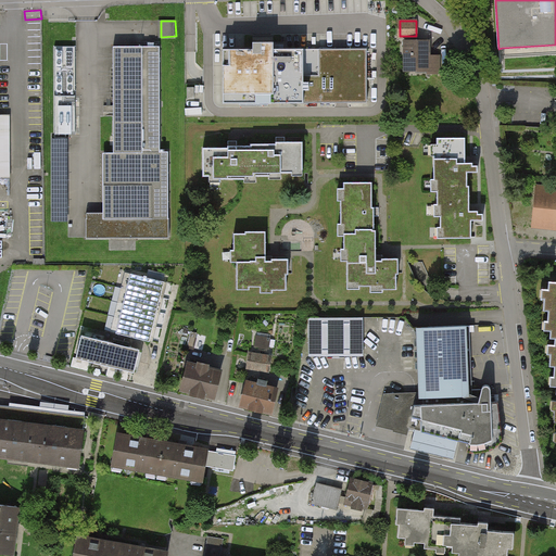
[(431,40),(403,40),(404,73),(428,73),(428,75),(442,75),(442,55),(431,55),(431,40)]
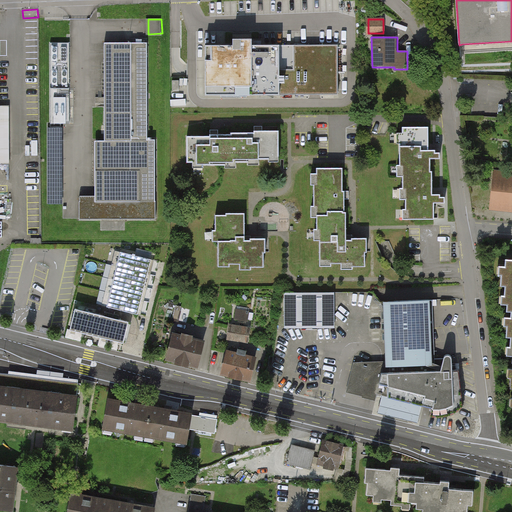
[(233,45),(205,45),(205,72),(205,95),(338,95),(338,45),(252,45),(252,39),(233,39),(233,45)]
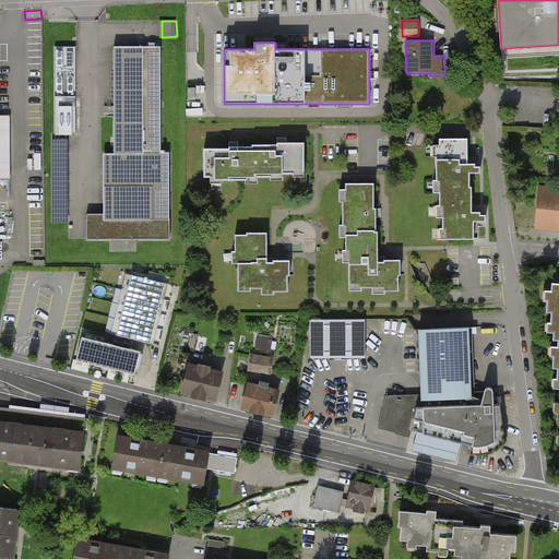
[(103,213),(86,213),(87,239),(127,239),(171,239),(170,152),(162,153),(161,46),(113,46),(114,154),(103,154),(103,213)]
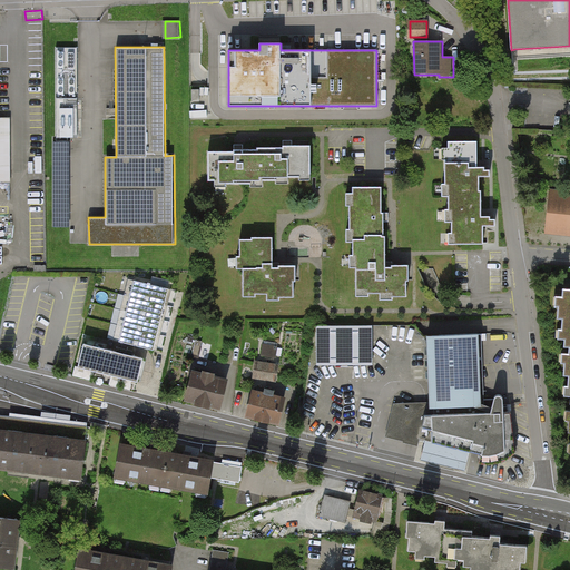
[(78,48),(56,49),(56,139),(77,139),(78,48)]
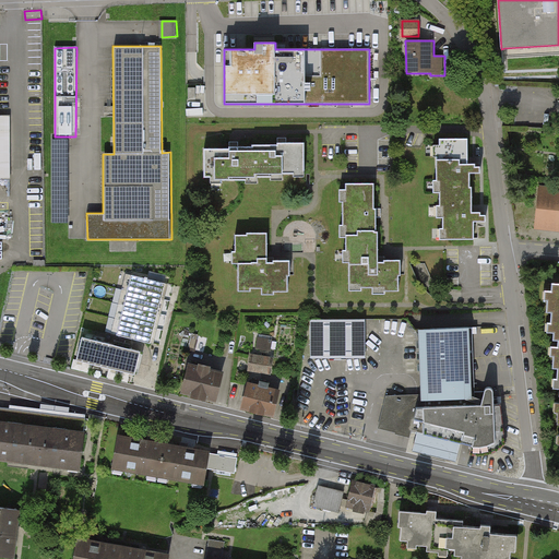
[(472,187),(471,187),(471,173),(480,173),(480,166),(476,166),(476,163),(473,163),(468,163),(468,138),(440,138),(440,156),(437,156),(437,180),(440,180),(440,205),(443,205),(443,228),(447,228),(447,239),(474,239),(474,221),(486,221),(486,214),(480,215),(480,212),(476,212),(472,212),(472,187)]
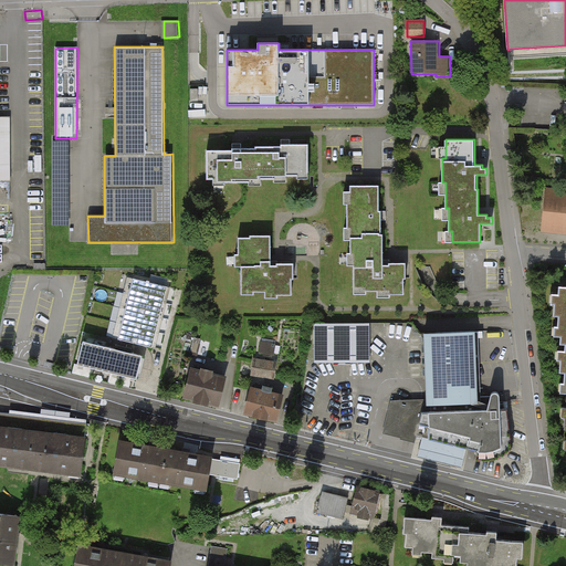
[(252,179),(261,179),(271,179),(271,184),(285,184),(286,176),(295,176),(295,181),(307,182),(308,144),(287,143),(280,143),(280,146),(253,146),(253,149),(252,179)]
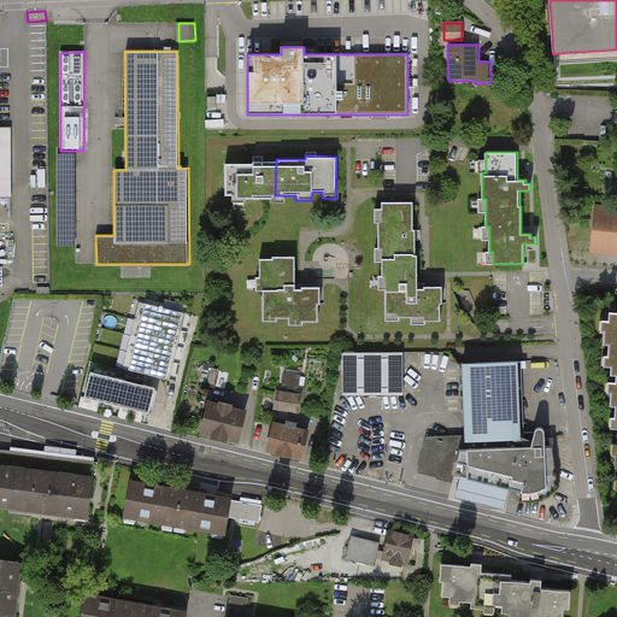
[(259,163),(223,163),(223,194),(229,194),(229,205),(245,205),(245,198),(269,199),(269,204),(285,204),(285,195),(275,195),(276,163),(259,163)]
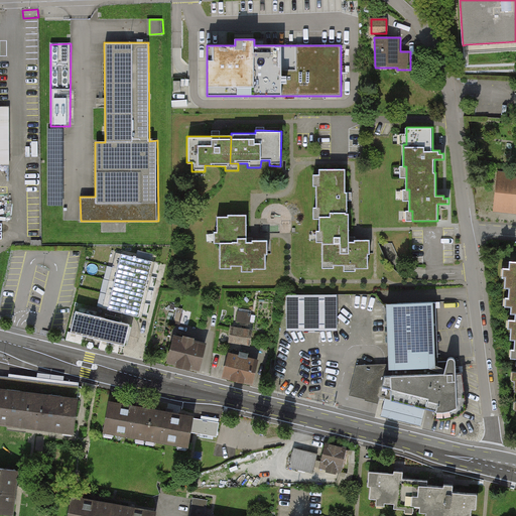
[(345,169),(318,169),(318,175),(311,175),(311,186),(314,186),(315,208),(311,208),(311,220),(318,220),(317,218),(329,218),(329,212),(343,212),(343,214),(349,214),(348,192),(346,192),(345,169)]
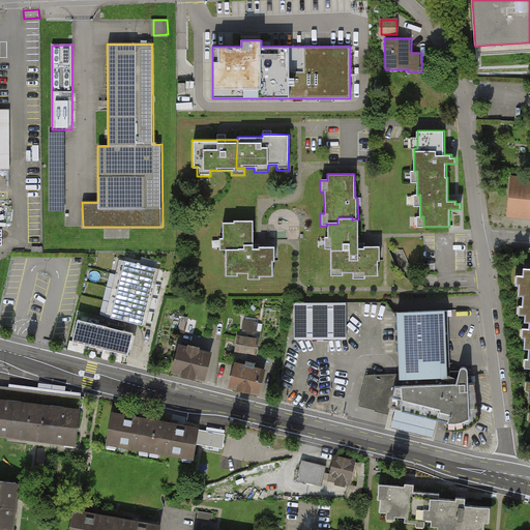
[(529,177),(510,176),(507,218),(529,219),(529,177)]
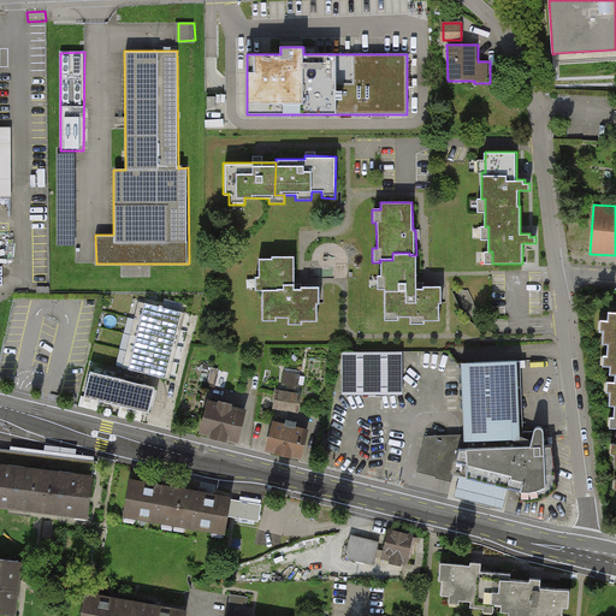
[(379,260),(380,262),(380,276),(377,276),(377,290),(384,290),(384,323),(400,323),(400,318),(410,317),(410,326),(426,326),(426,321),(440,321),(440,286),(416,286),(416,255),(409,255),(409,253),(392,253),(392,260),(379,260)]
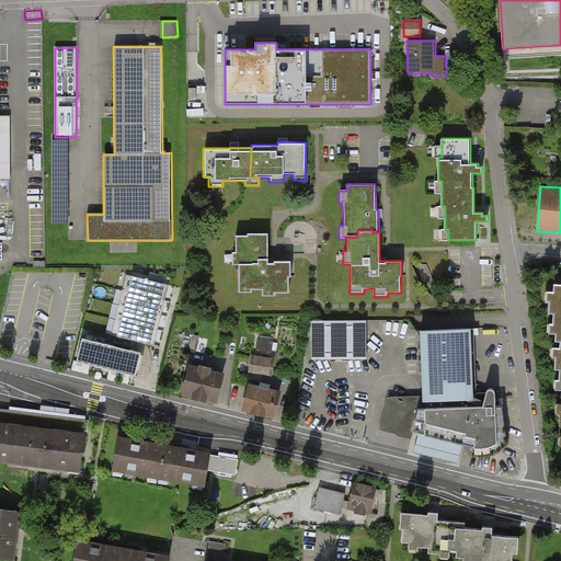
[(231,266),(239,266),(239,295),(252,295),(252,292),(262,292),(262,298),(275,298),(275,294),(289,294),(289,278),(292,278),(292,264),(273,264),(273,267),(267,267),(267,235),(248,235),(248,238),(236,238),(236,253),(231,253),(231,266)]
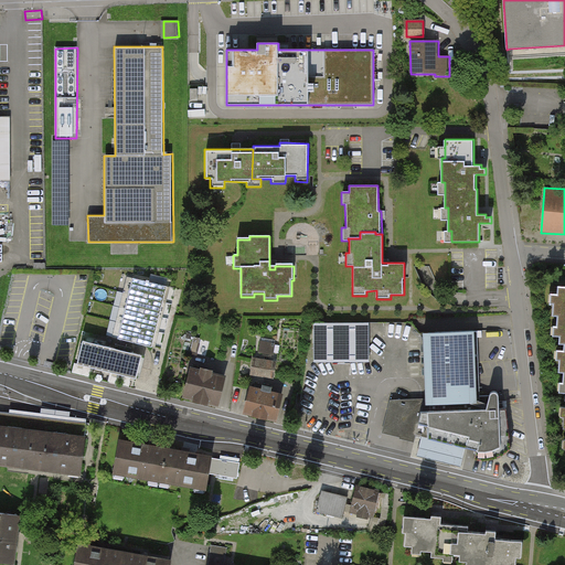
[(147,280),(134,277),(118,338),(152,347),(153,342),(157,327),(161,311),(164,297),(167,286),(149,281),(149,280),(147,279),(147,280)]
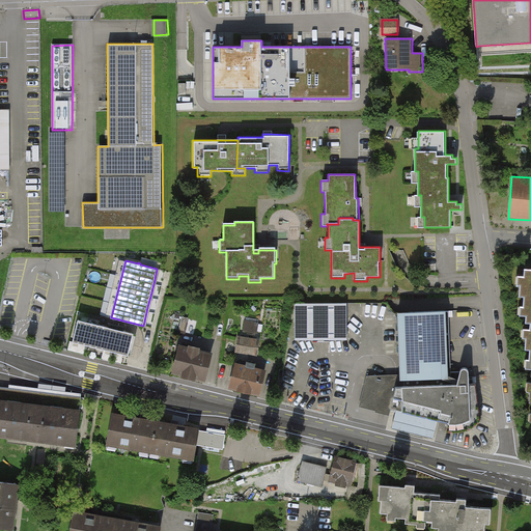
[(525,324),(529,324),(530,324),(530,270),(524,270),(524,277),(516,277),(516,285),(519,285),(519,297),(523,297),(523,307),(519,307),(519,316),(525,316),(525,324)]
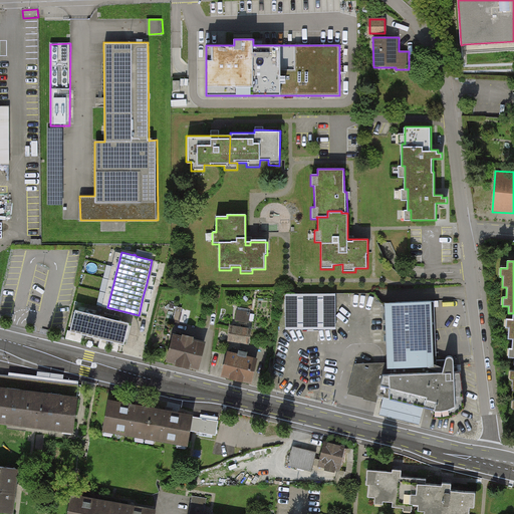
[(336,294),(285,294),(285,330),(336,330),(336,294)]
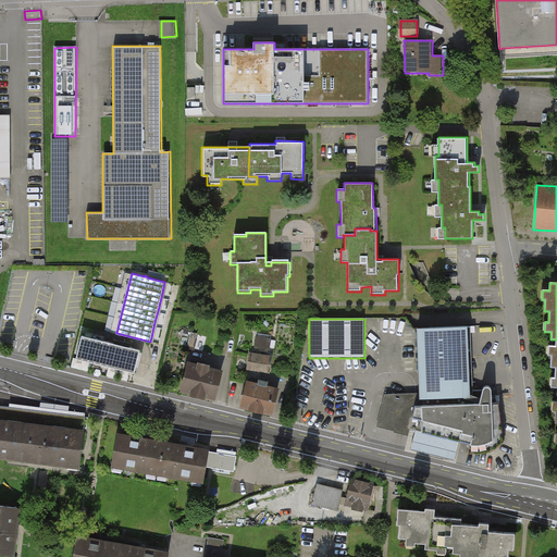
[(467,325),(416,327),(419,395),(419,401),(470,398),(470,391),(467,325)]
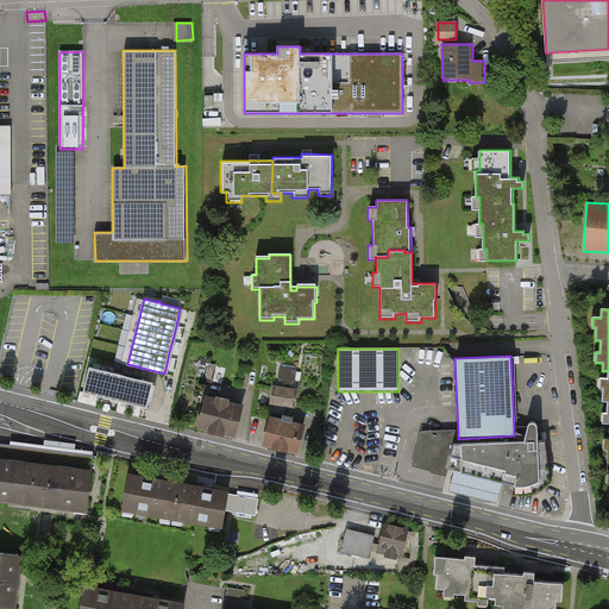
[(295,383),(299,366),(282,363),(278,381),(295,383)]
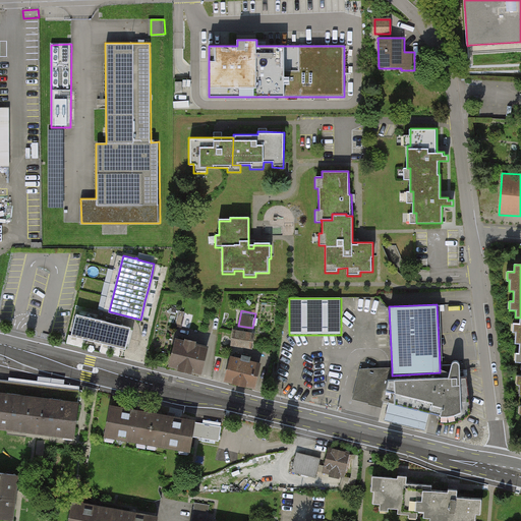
[(125,348),(130,327),(76,313),(71,336),(125,348)]
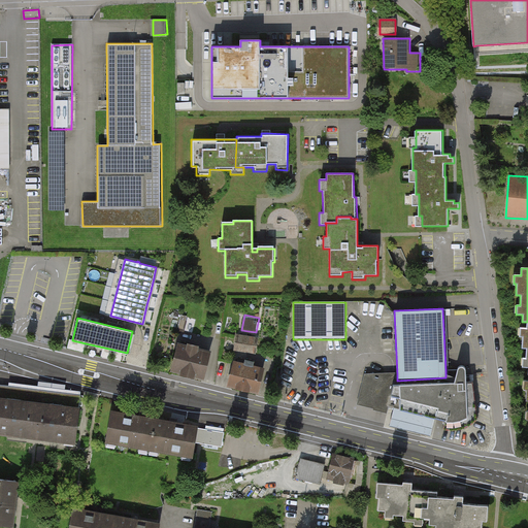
[(527,322),(526,322),(526,328),(519,328),(519,337),(522,337),(521,349),(527,349),(526,358),(522,358),(522,368),(527,368),(527,322)]
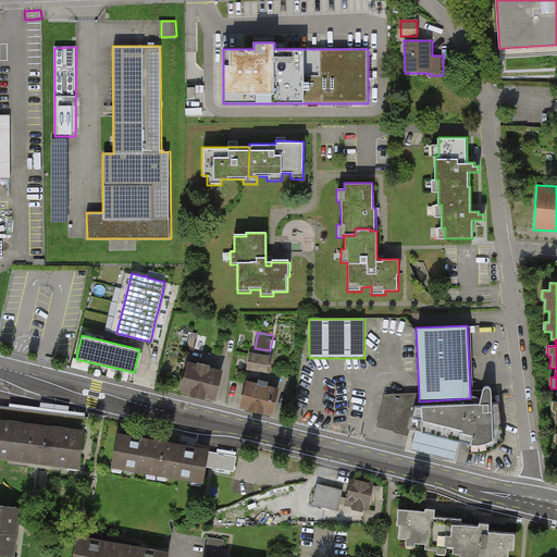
[(272,356),(247,353),(245,371),(269,374),(272,356)]
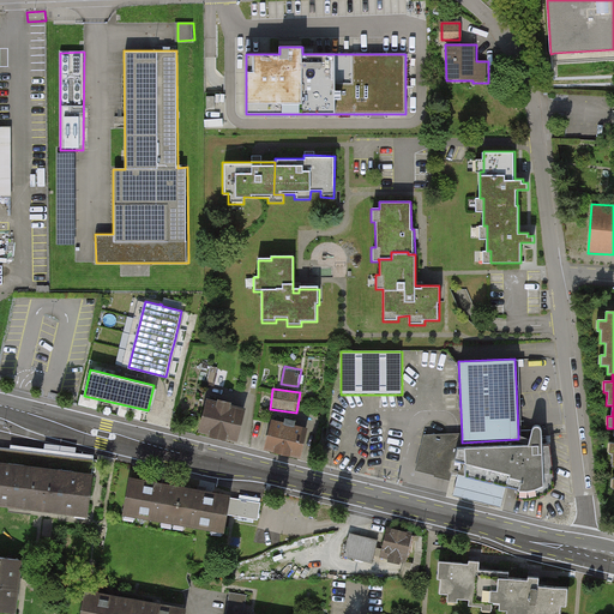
[(215,403),(204,401),(196,432),(216,437),(215,439),(236,445),(245,411),(229,407),(230,403),(215,399),(215,403)]
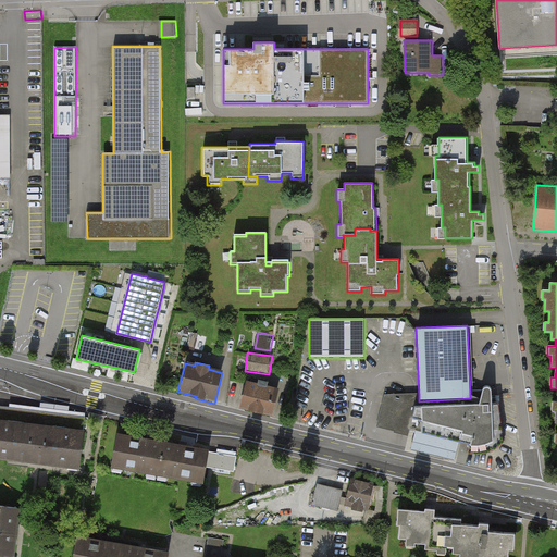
[(245,380),(238,408),(271,416),(277,388),(268,385),(269,382),(258,379),(257,383),(245,380)]
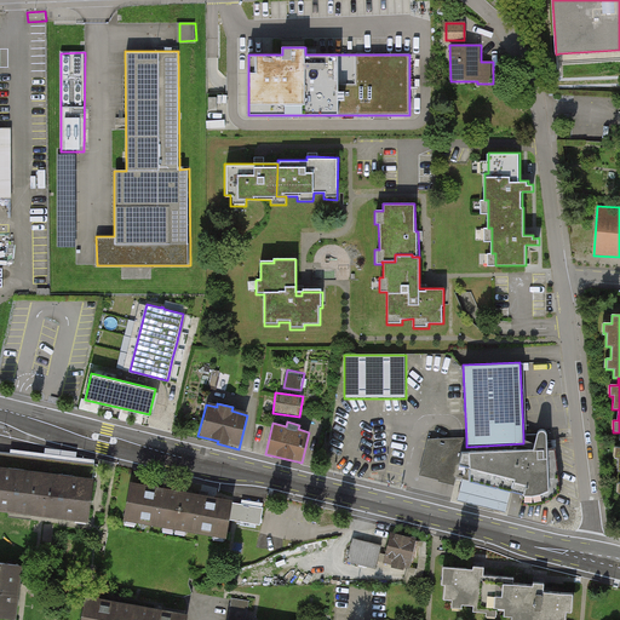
[(466,447),(466,440),(458,440),(429,440),(420,472),(419,476),(440,481),(438,483),(447,484),(455,487),(457,482),(458,478),(461,478),(459,489),(457,499),(455,503),(506,515),(506,512),(509,503),(512,492),(522,494),(523,494),(521,504),(532,505),(538,504),(547,501),(554,499),(562,491),(556,448),(547,448),(547,445),(547,432),(546,431),(544,430),(540,430),(538,432),(537,435),(523,435),(523,443),(466,447)]
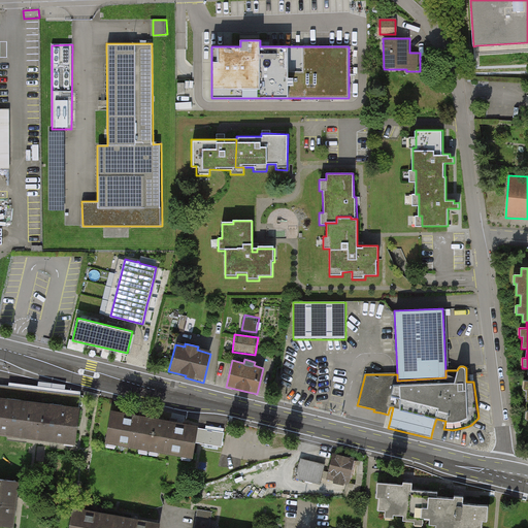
[(9,384),(9,387),(18,388),(80,395),(80,393),(9,384)]
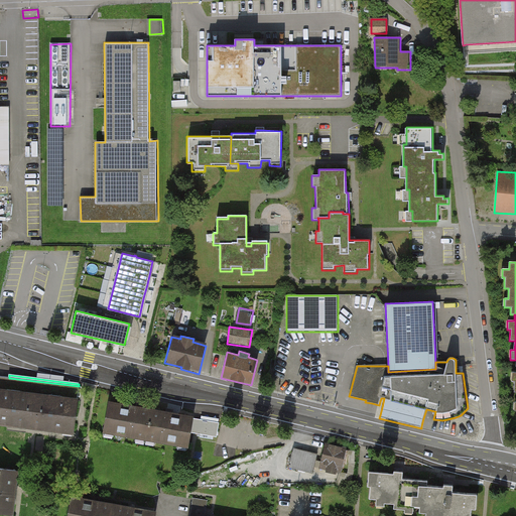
[(9,378),(0,376),(0,421),(12,423),(73,430),(79,386),(55,383),(17,379),(9,378)]
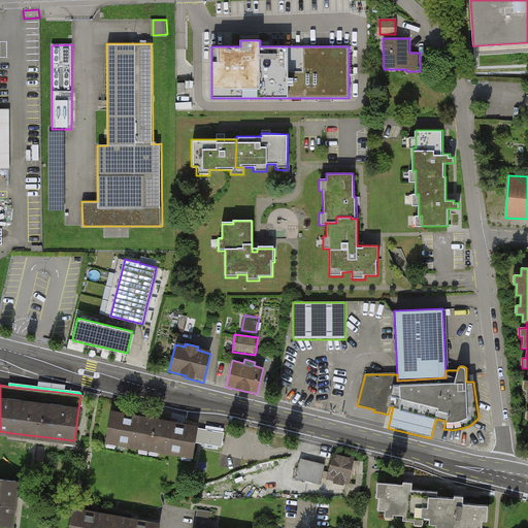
[(110,410),(105,439),(193,454),(195,443),(222,448),(225,433),(197,428),(198,424),(183,422),(130,414),(110,410)]
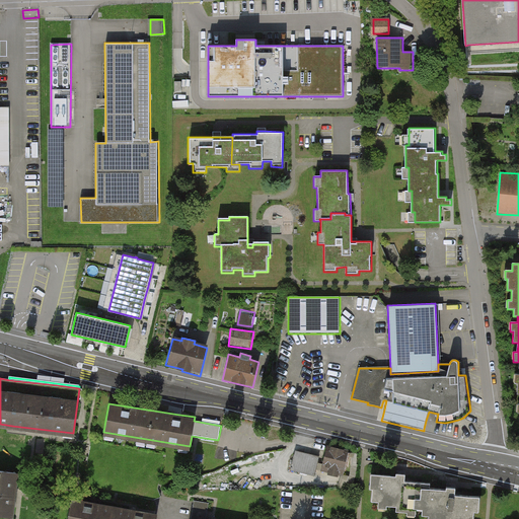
[(12,426),(0,424),(0,472),(7,473),(12,426)]
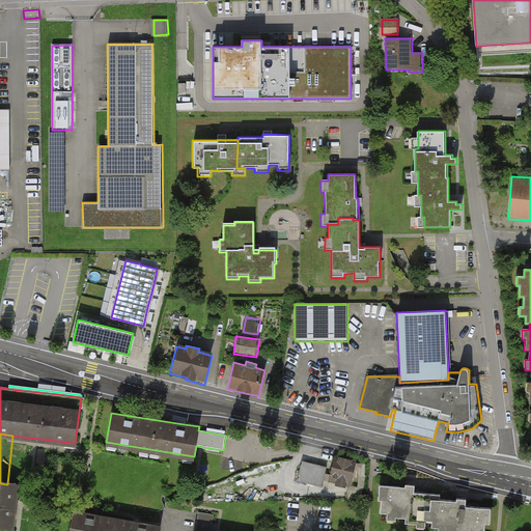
[(360,460),(335,455),(329,484),(355,490),(360,460)]
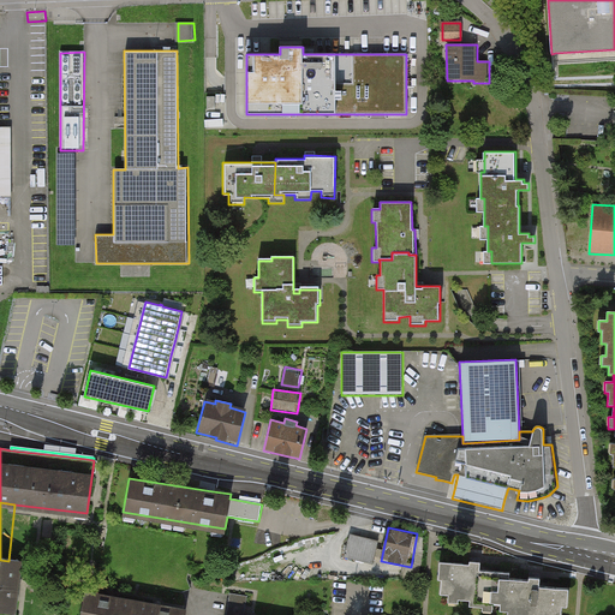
[(377,543),(348,536),(344,559),(371,565),(377,543)]
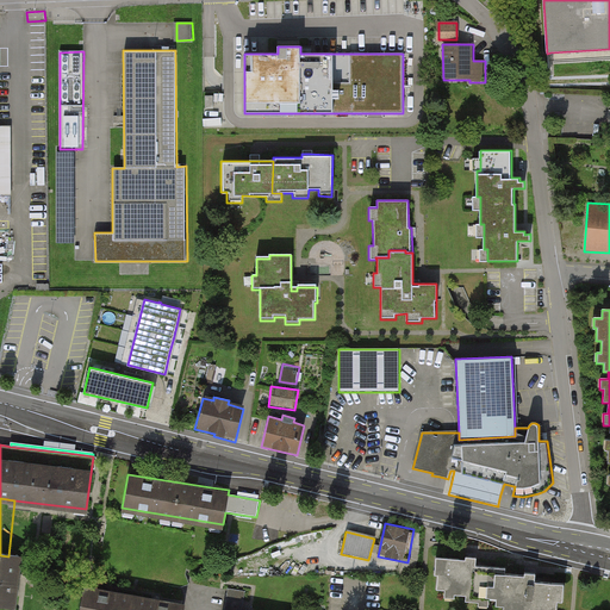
[(0,608),(16,609),(19,558),(8,556),(0,555),(0,608)]
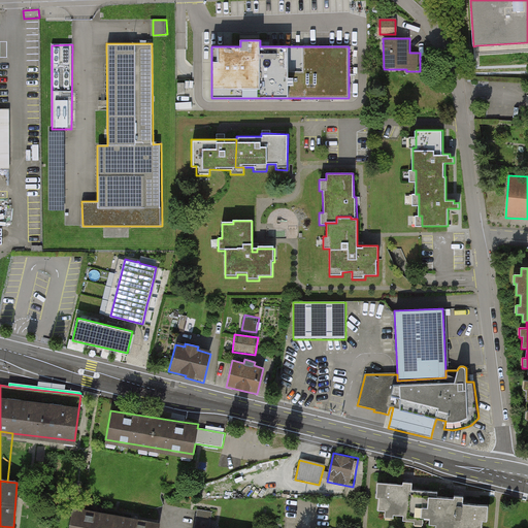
[(403,485),(378,483),(377,498),(380,498),(378,510),(394,512),(394,516),(403,517),(403,521),(415,522),(415,518),(431,519),(430,524),(446,525),(444,527),(482,527),(483,521),(487,521),(488,506),(463,504),(464,497),(460,496),(455,496),(454,499),(437,498),(437,493),(413,491),(413,484),(408,483),(403,483),(403,485)]
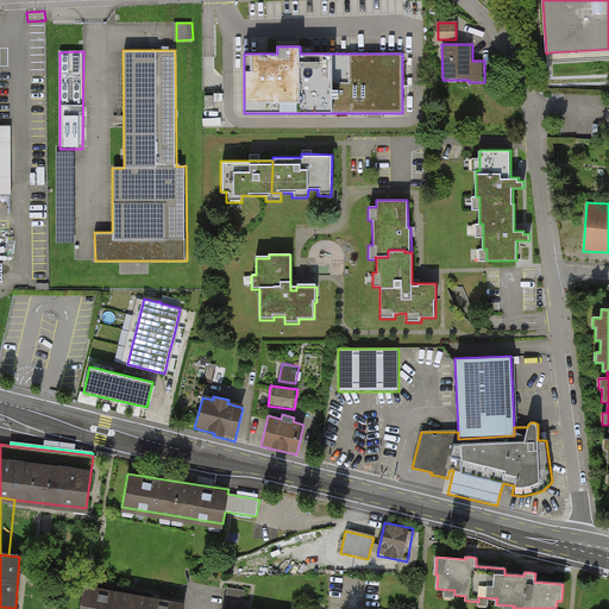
[(111,592),(82,588),(79,608),(181,608),(183,604),(158,600),(111,592)]
